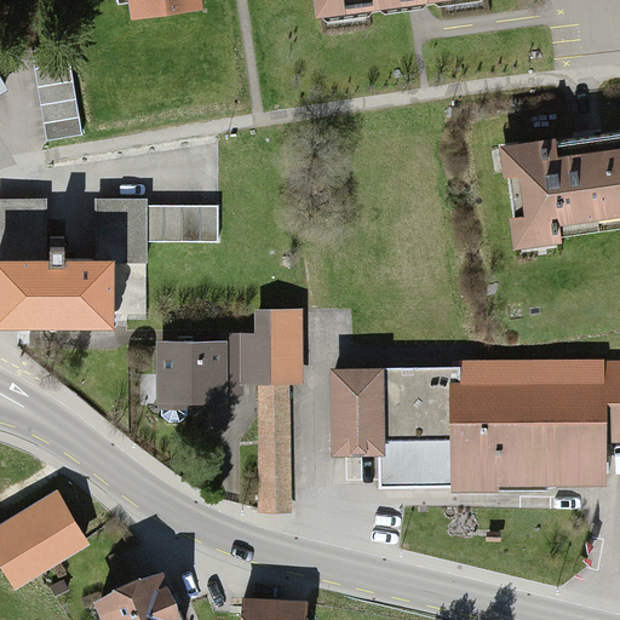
[(196,3),(196,0),(116,0),(118,13),(196,3)]
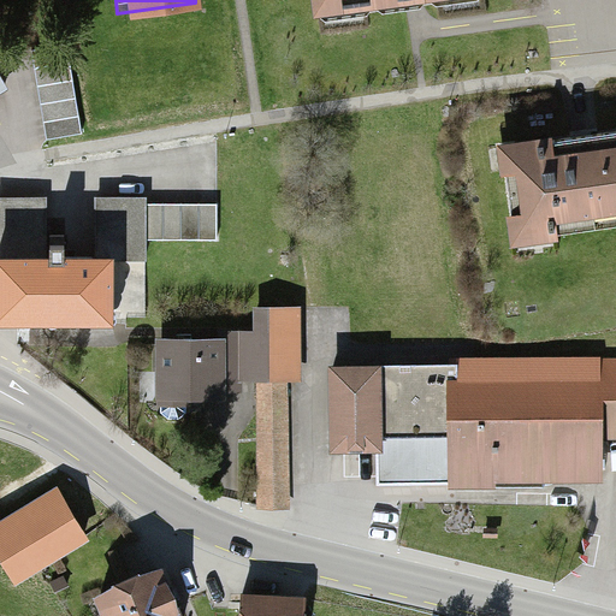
[(304,0),(308,18),(468,0),(304,0)]
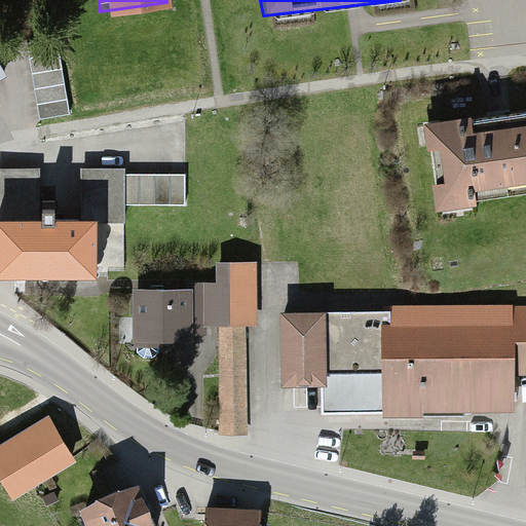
[(525,112),(424,123),(433,203),(525,193),(525,112)]
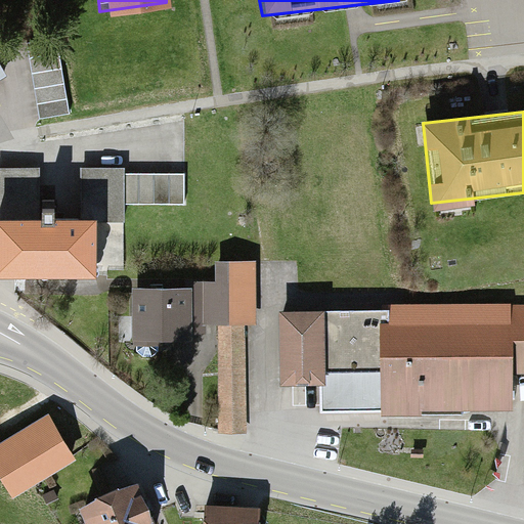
[(40,168),(0,168),(0,276),(80,277),(81,219),(40,219),(40,168)]
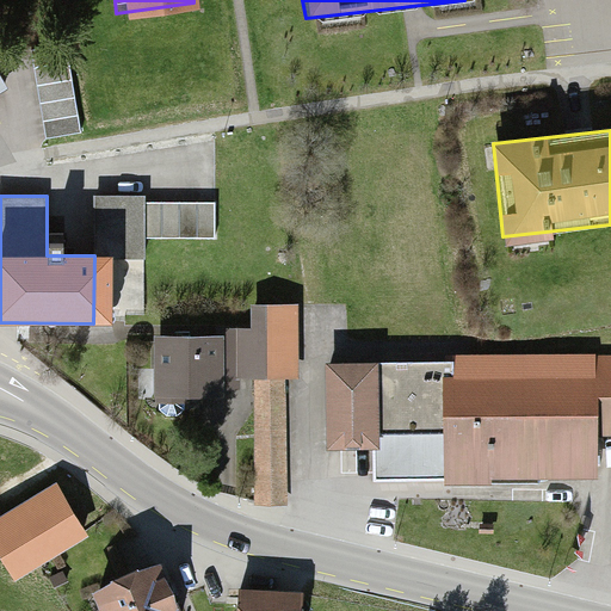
[(143,198),(94,197),(94,255),(93,323),(113,325),(113,314),(142,314),(142,238),(142,203),(143,198)]
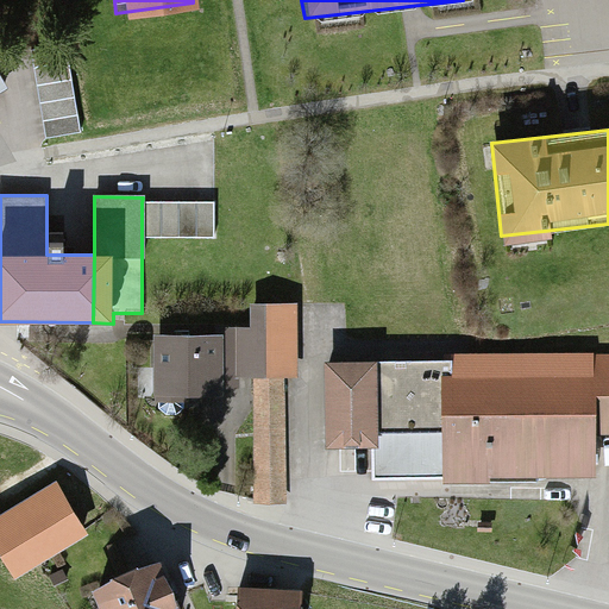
[(214,202),(142,202),(142,237),(213,237),(214,202)]
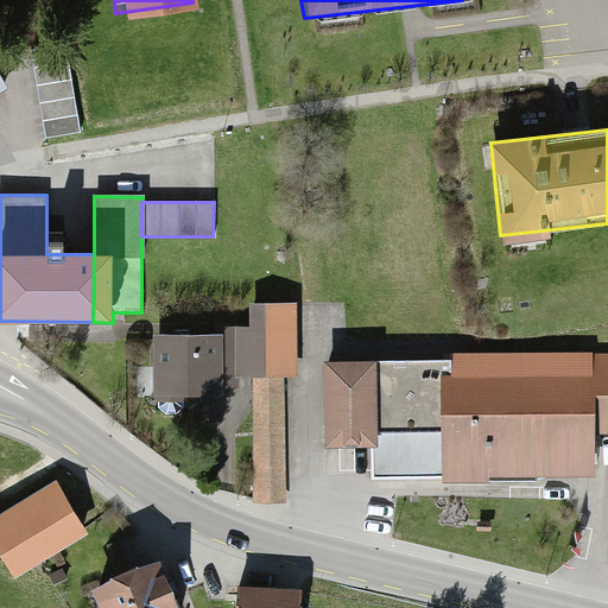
[(239,378),(252,378),(253,502),(286,502),(286,377),(297,377),(296,303),(249,304),(249,327),(214,327),(214,334),(223,334),(223,387),(239,387),(239,378)]
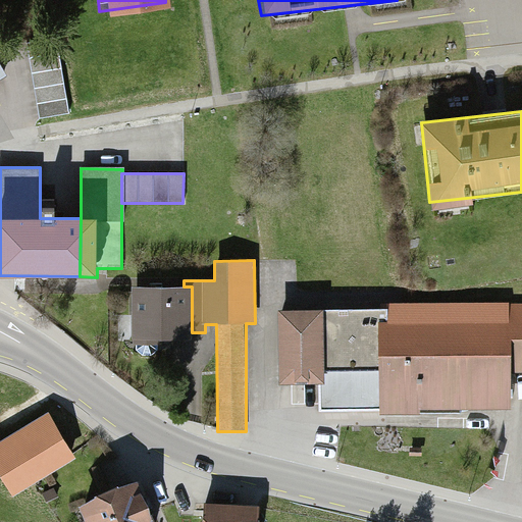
[(184,286),(133,286),(133,343),(192,343),(192,332),(192,286),(184,286)]
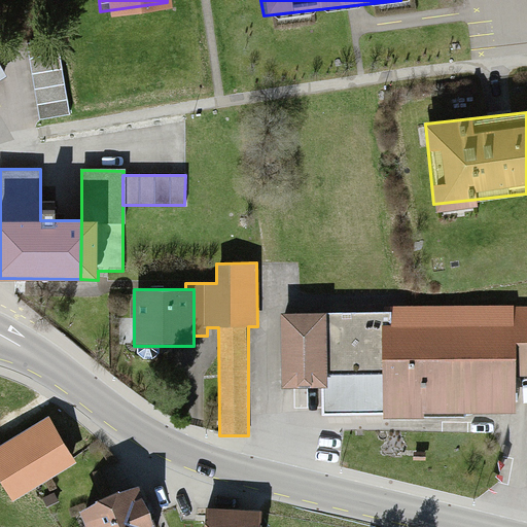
[(280,384),(385,383),(385,412),(512,409),(511,375),(526,376),(526,308),(503,307),(502,326),(390,329),(390,314),(279,315),(280,384)]
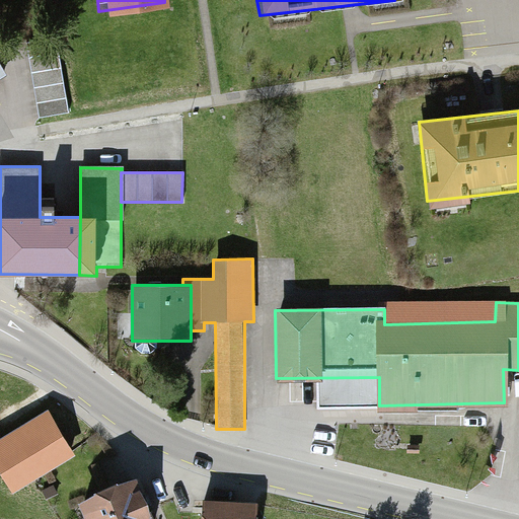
[(43,414),(0,438),(0,472),(10,490),(68,455),(43,414)]
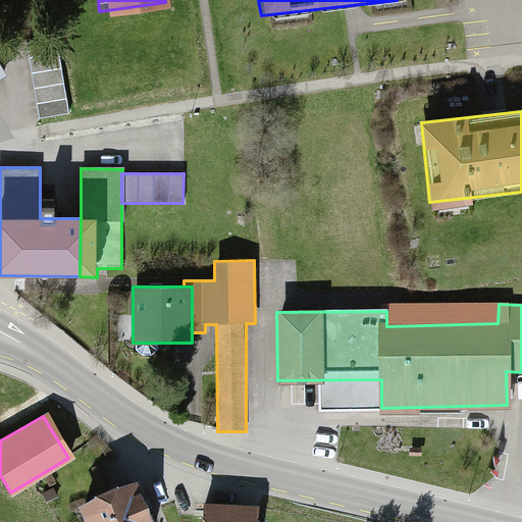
[(146,521),(120,478),(80,504),(90,521),(146,521)]
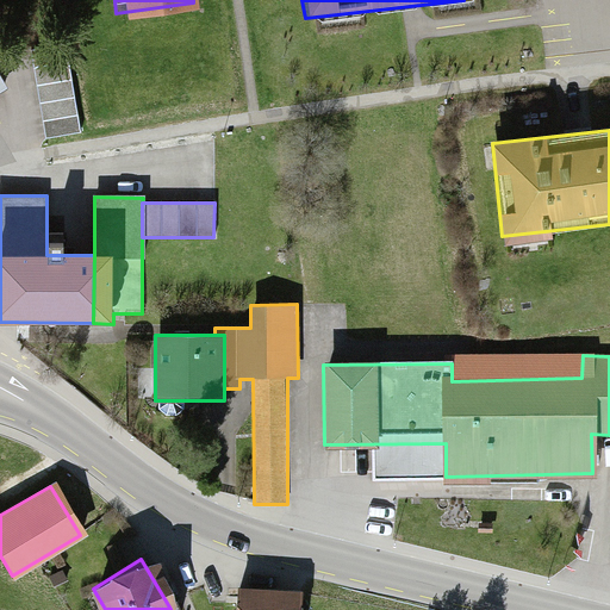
[(291,609),(293,591),(236,587),(234,609),(291,609)]
